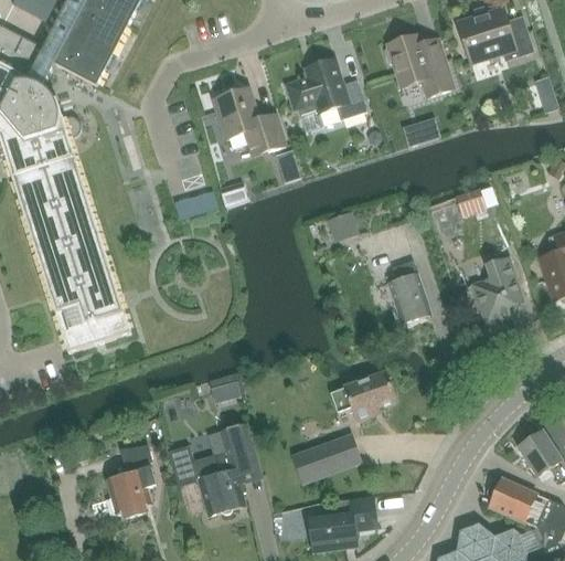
[(27,76),(43,84),(54,62),(96,84),(139,0),(65,0),(63,6),(51,0),(16,0),(17,2),(19,6),(27,10),(54,23),(43,44),(27,76)]
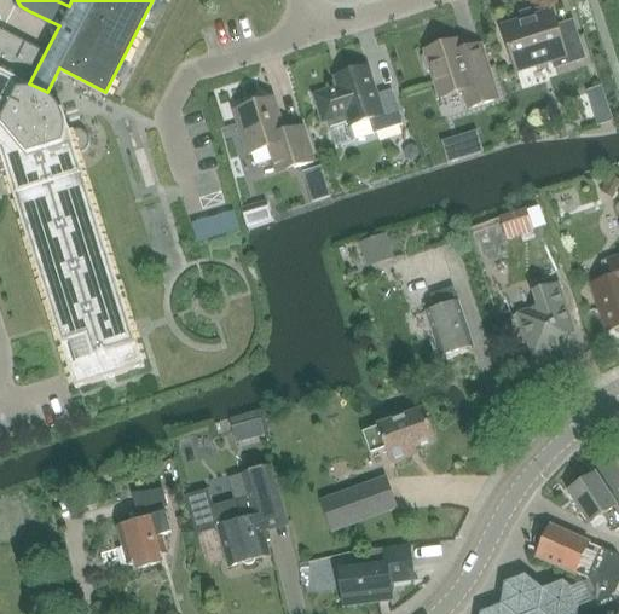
[(553,6),(537,11),(516,18),(518,21),(510,23),(509,21),(502,23),(516,68),(551,57),(554,64),(584,54),(572,17),(557,22),(553,6)]
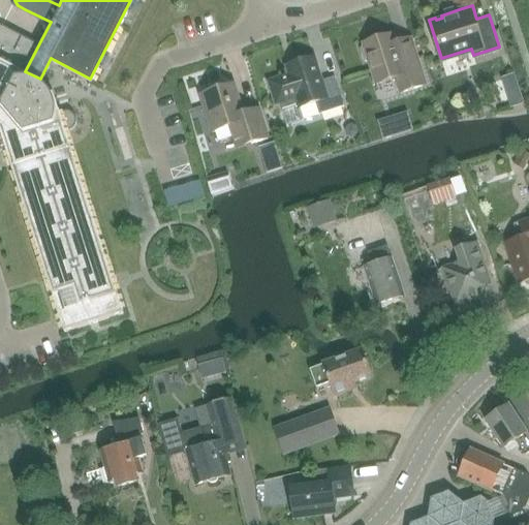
[(53,91),(40,79),(25,71),(40,41),(0,21),(0,149),(2,150),(6,149),(64,329),(123,310),(65,129),(70,127),(74,124),(76,120),(76,116),(74,111),(69,107),(65,106),(59,109),(53,91)]
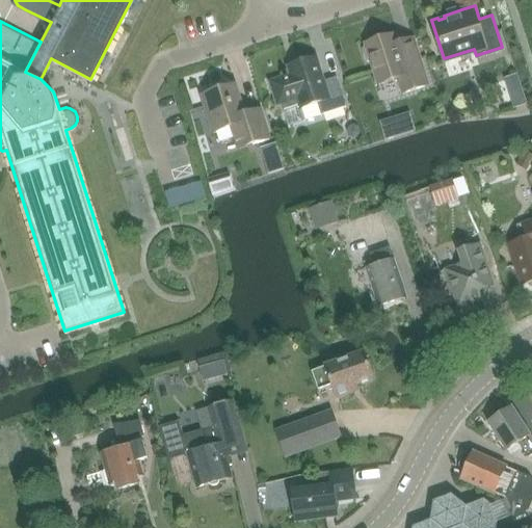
[(394,31),(365,41),(366,44),(363,47),(367,58),(371,59),(377,81),(397,75),(402,90),(428,82),(413,34),(397,40),(394,31)]
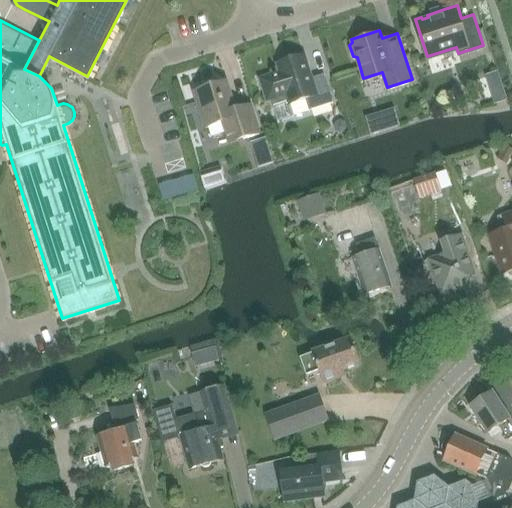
[(308,107),(332,100),(323,71),(311,75),(303,52),(277,60),(280,70),(260,76),(267,98),(271,96),(272,101),(288,96),(289,101),(305,96),(308,107)]
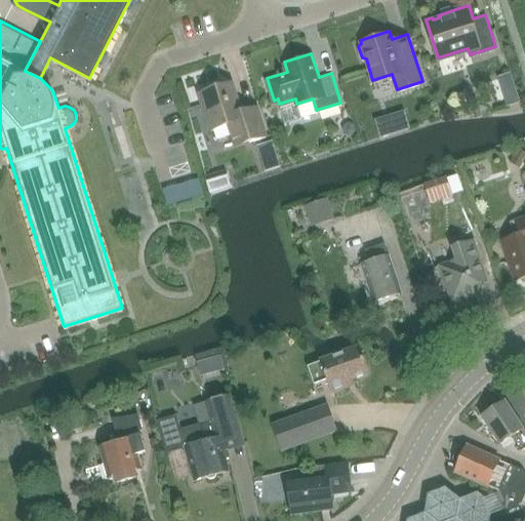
[(215,85),(215,86),(198,91),(202,103),(204,102),(212,127),(228,122),(233,137),(247,133),(249,139),(266,134),(256,105),(241,110),(232,81),(228,82),(228,81),(225,79),(221,78),(218,79),(215,82),(215,85)]
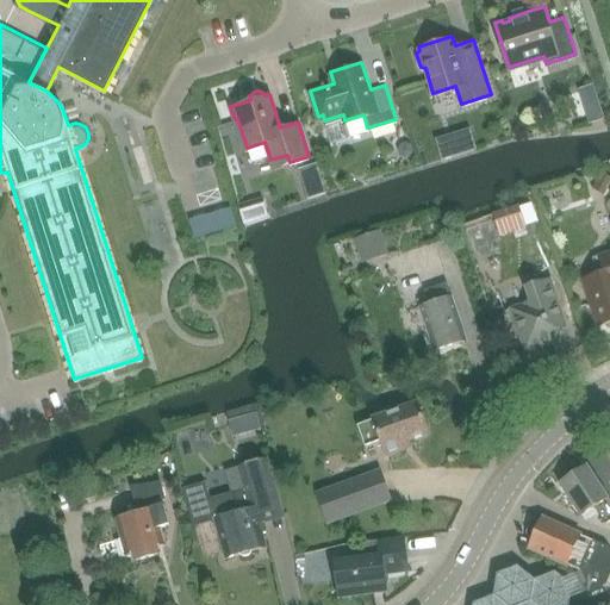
[(609,175),(602,170),(592,187),(604,193),(609,182),(609,175)]
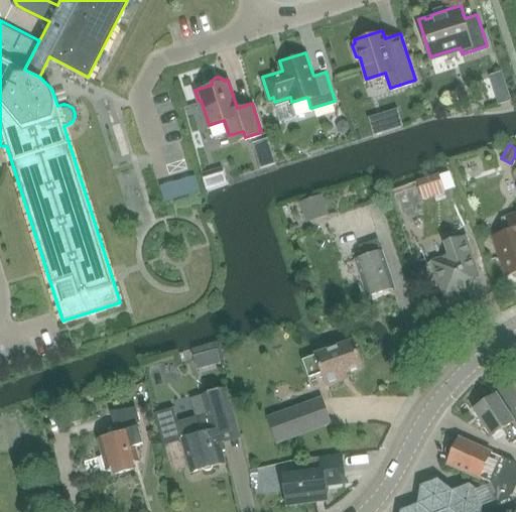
[(196,173),(190,174),(159,183),(164,199),(196,189),(200,188),(196,173)]
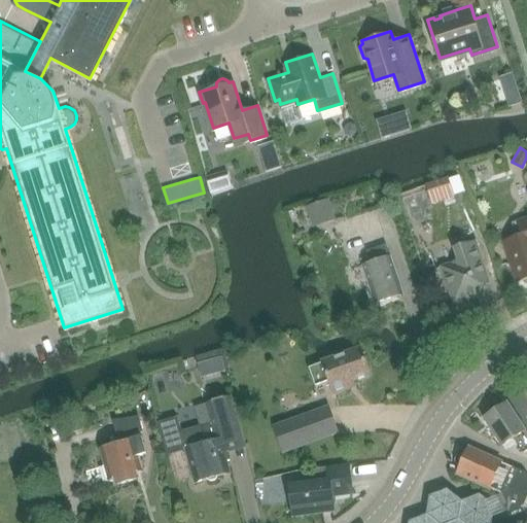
[(327,196),(305,202),(313,222),(336,215),(327,196)]
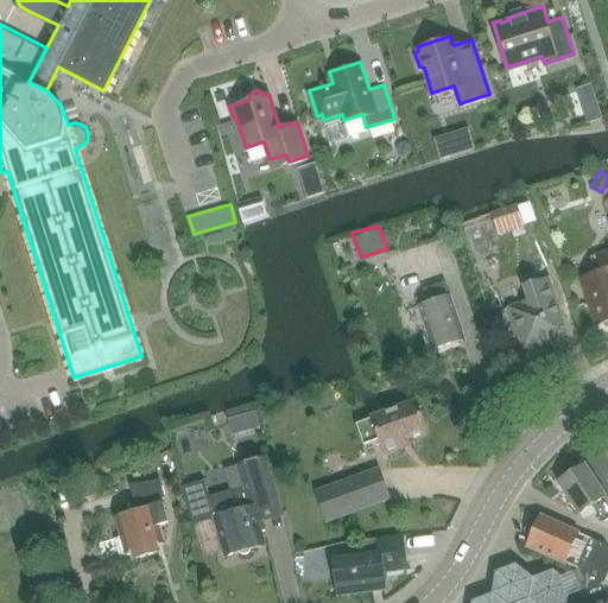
[(597,322),(601,321),(607,324),(607,323),(607,248),(591,254),(597,272),(582,277),(597,322)]
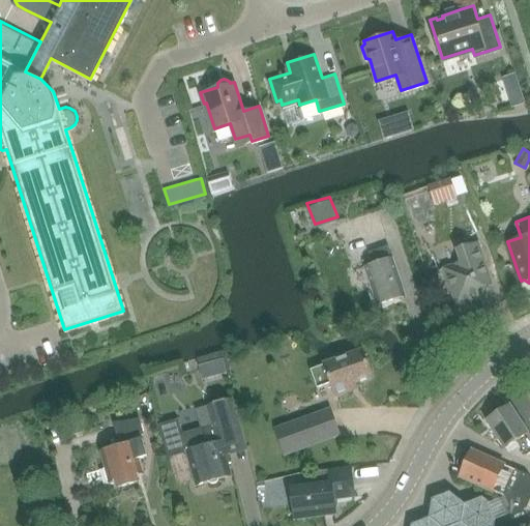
[(444,265),(454,295),(457,302),(480,294),(477,287),(492,282),(478,240),(457,247),(461,260),(444,265)]
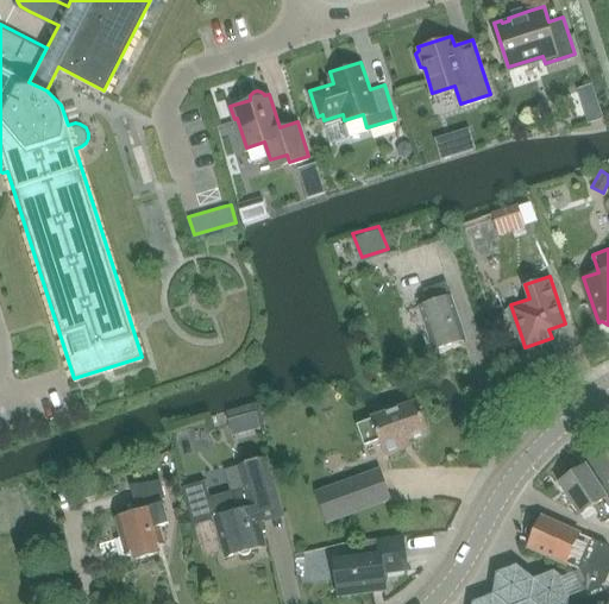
[(465,337),(451,293),(446,280),(422,287),(425,294),(416,297),(433,346),(465,337)]
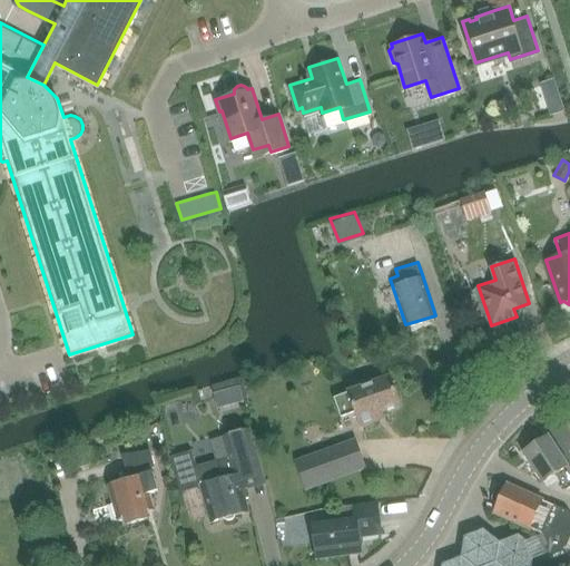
[(374,411),(400,402),(391,374),(334,394),(341,416),(356,410),(361,423),(376,418),(374,411)]
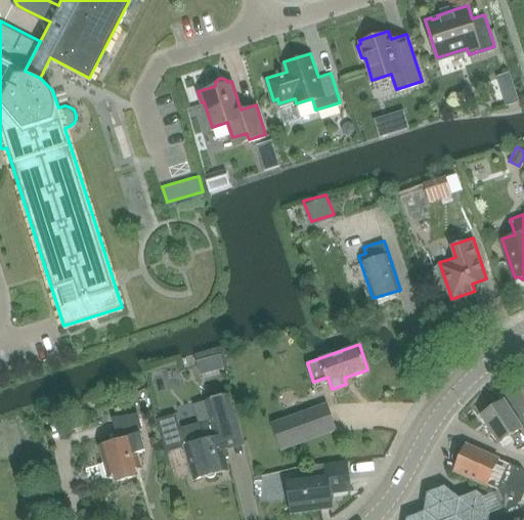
[(177,413),(157,419),(166,450),(184,445),(183,447),(185,453),(187,456),(193,477),(206,473),(209,475),(215,474),(216,470),(228,467),(225,456),(229,453),(226,443),(243,439),(229,391),(205,398),(211,420),(200,423),(204,436),(185,442),(177,413)]
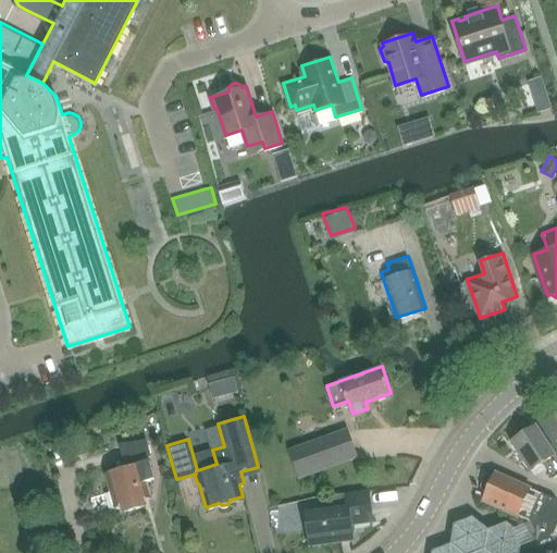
[(556,471),(556,455),(535,422),(510,439),(530,469),(543,461),(553,475),(555,474),(556,471)]
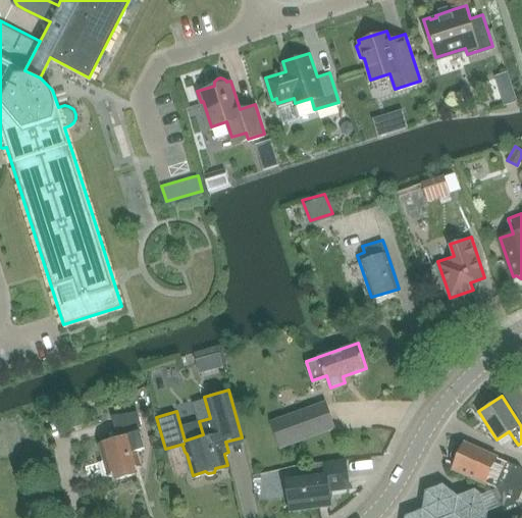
[(280,445),(334,425),(325,400),(271,419),(280,445)]
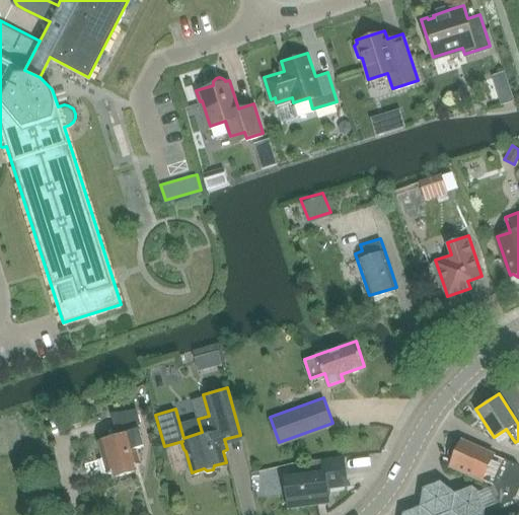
[(134,447),(141,444),(136,423),(139,423),(135,409),(112,412),(117,434),(95,439),(103,472),(110,470),(112,474),(131,469),(130,465),(137,462),(134,447)]
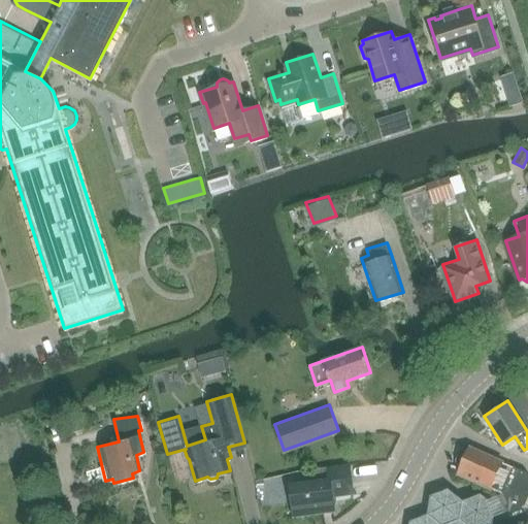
[(491,486),(497,489),(502,491),(514,466),(502,461),(469,446),(468,448),(465,446),(461,448),(456,458),(458,462),(461,463),(457,471),(491,486)]
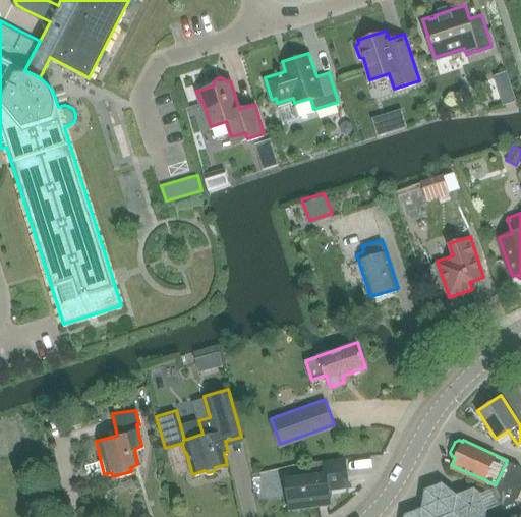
[(328,487),(348,485),(344,457),(308,461),(309,473),(286,476),(289,507),(330,502),(328,487)]
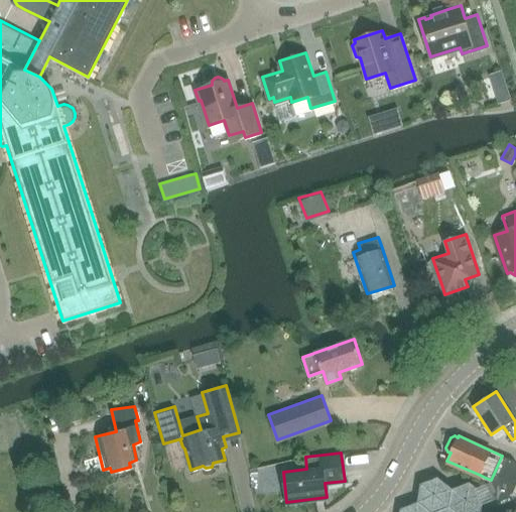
[(515,462),(514,460),(502,456),(491,480),(486,478),(493,502),(510,495),(513,493),(515,484),(515,462)]
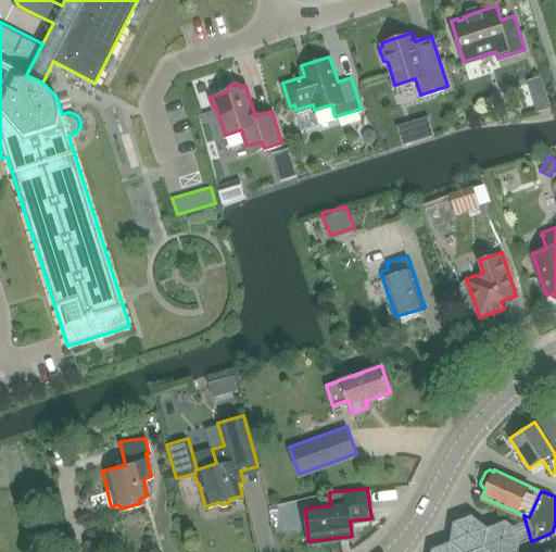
[(525,551),(528,540),(512,528),(493,534),(479,522),(457,529),(455,548),(445,551),(525,551)]
